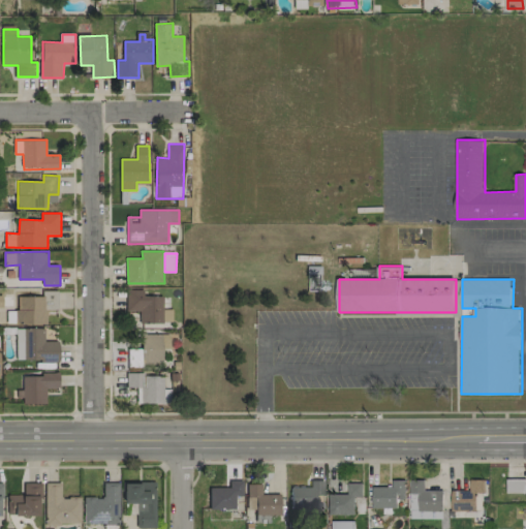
[(164,296),(145,296),(145,290),(127,289),(127,310),(142,311),(142,323),(164,323),(164,296)]
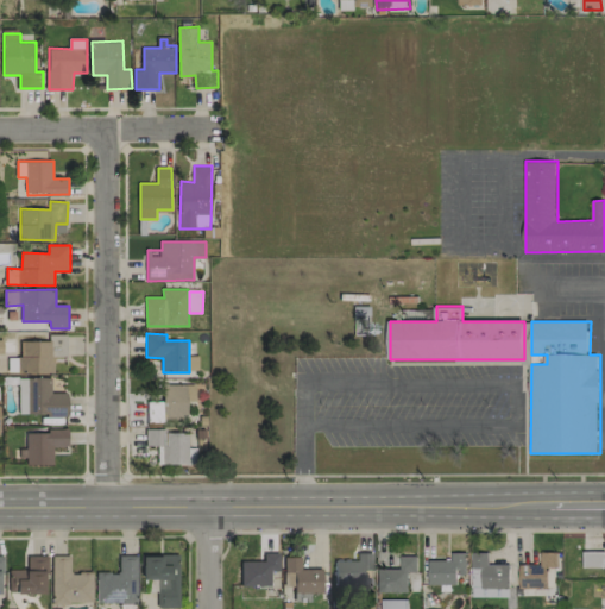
[(51,341),(21,340),(21,372),(56,372),(56,356),(68,356),(69,336),(51,334),(51,341)]
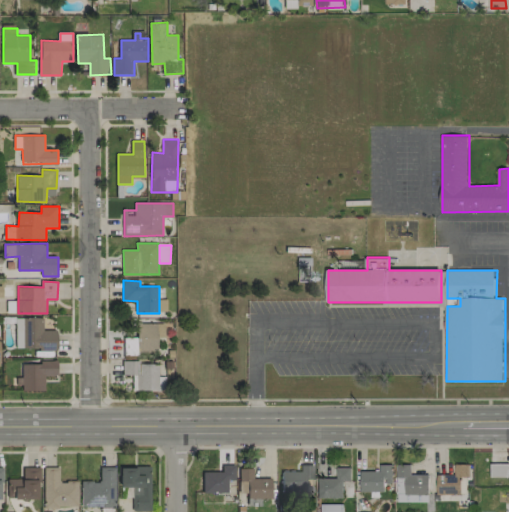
[(58,349),(58,329),(45,330),(45,317),(17,318),(18,349),(58,349)]
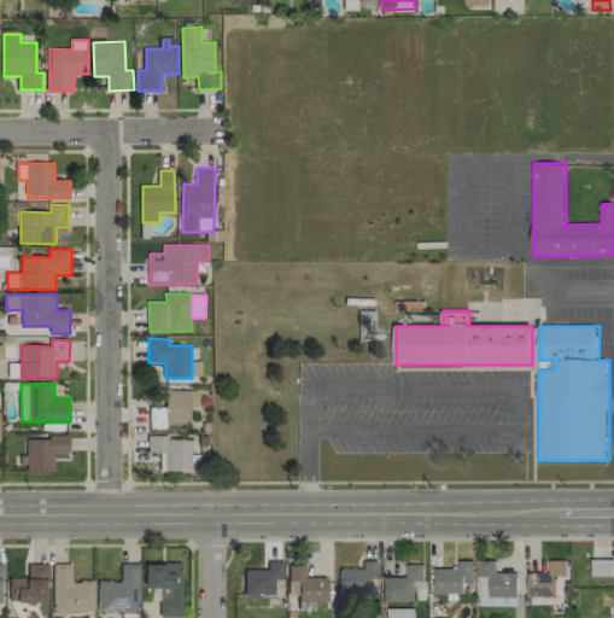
[(200,390),(167,390),(167,408),(152,407),(151,426),(192,427),(192,407),(200,407),(200,390)]
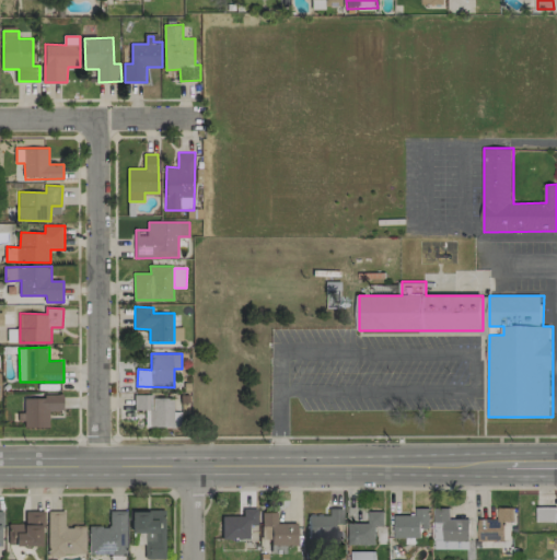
[(50,427),(50,411),(65,411),(64,396),(25,397),(26,412),(23,412),(23,428),(50,427)]
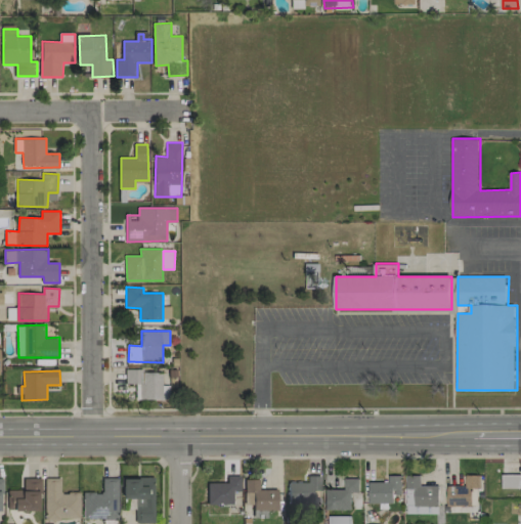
[(127,370),(127,384),(137,383),(137,399),(170,399),(169,387),(164,387),(164,370),(127,370)]
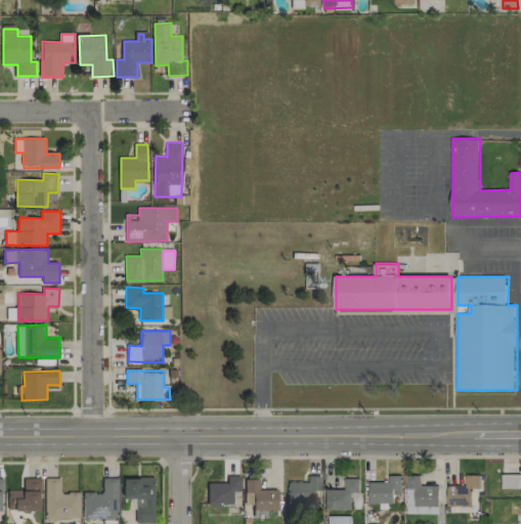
[(209,483),(210,505),(235,504),(235,491),(242,491),(242,475),(228,475),(228,482),(209,483)]
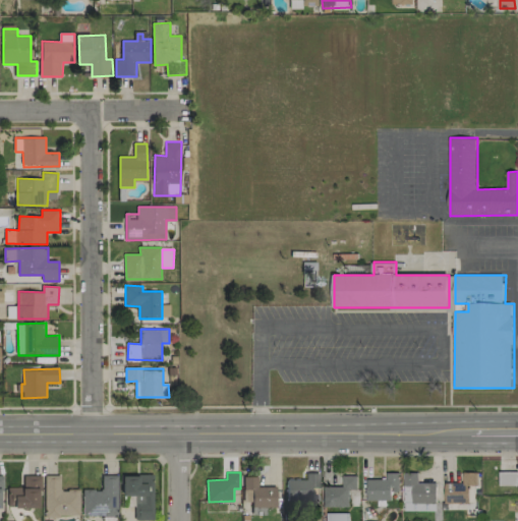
[(321,472),(307,473),(308,479),(288,479),(289,505),(313,505),(312,487),(322,487),(321,472)]
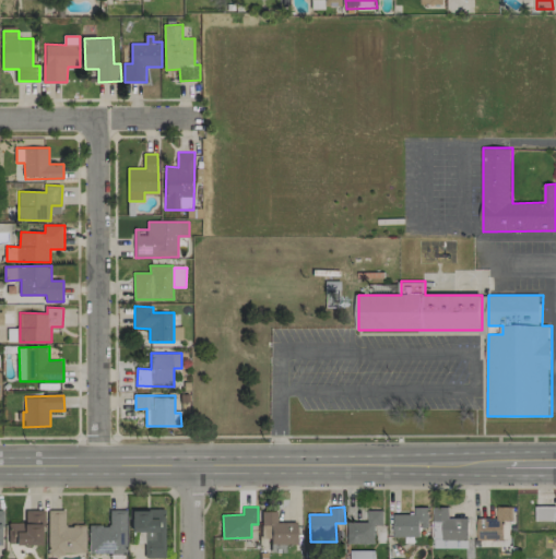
[(397,514),(395,536),(423,537),(423,527),(430,527),(432,507),(417,507),(416,514),(397,514)]
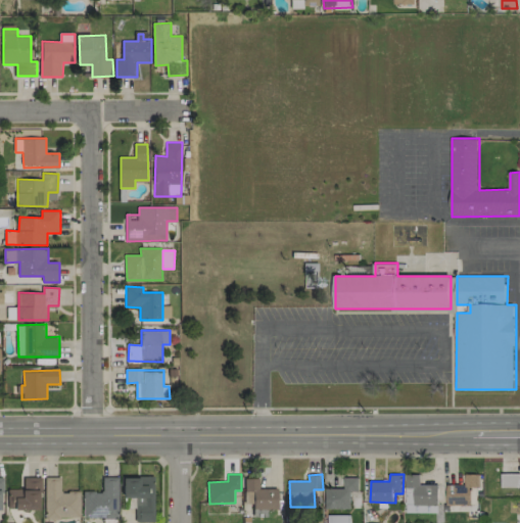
[(439,484),(422,485),(422,474),(408,474),(409,513),(440,512),(439,484)]
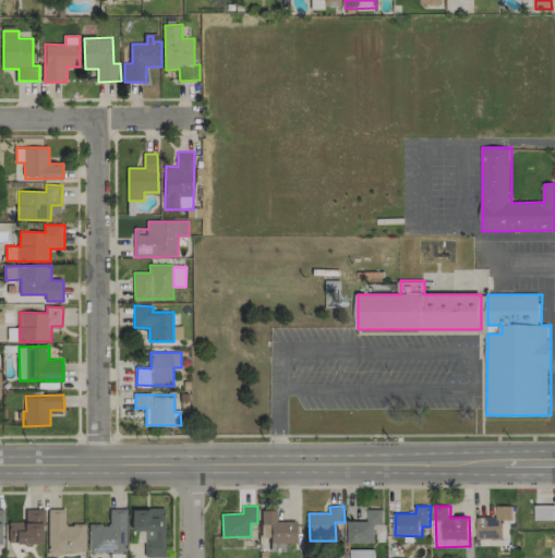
[(479,517),(479,538),(510,538),(510,531),(504,531),(504,521),(514,520),(513,506),(497,506),(497,517),(479,517)]
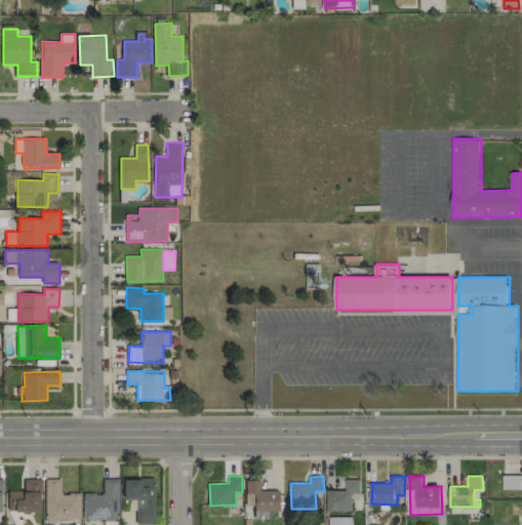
[(521,476),(506,476),(505,489),(521,489),(521,476)]
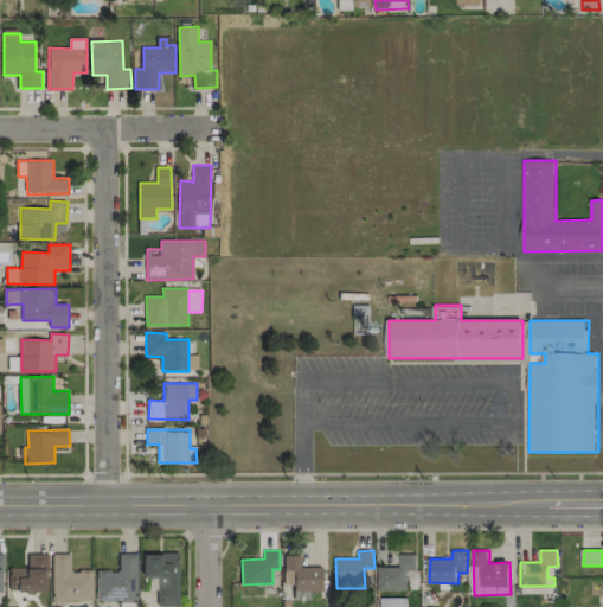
[(145,577),(159,577),(159,606),(181,605),(180,553),(143,554),(145,577)]
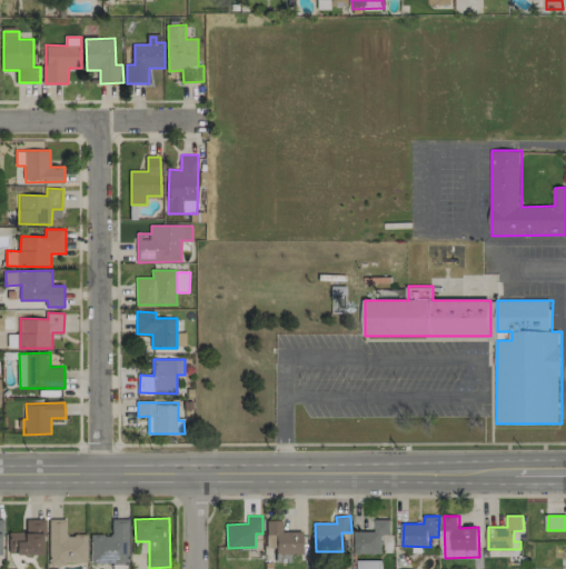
[(45,519),(28,519),(28,532),(10,532),(10,555),(46,553),(45,519)]
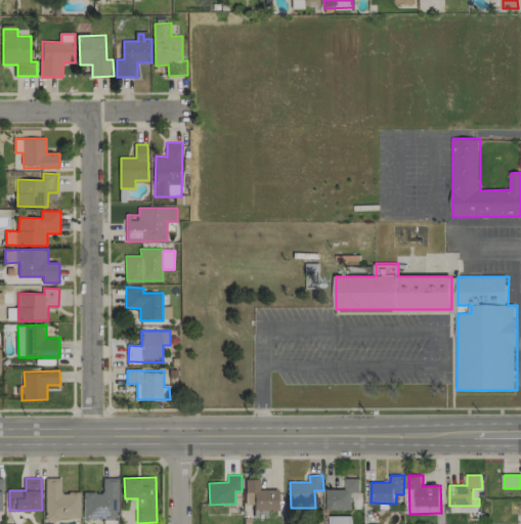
[(46,478),(47,519),(82,519),(82,492),(63,492),(63,478),(46,478)]
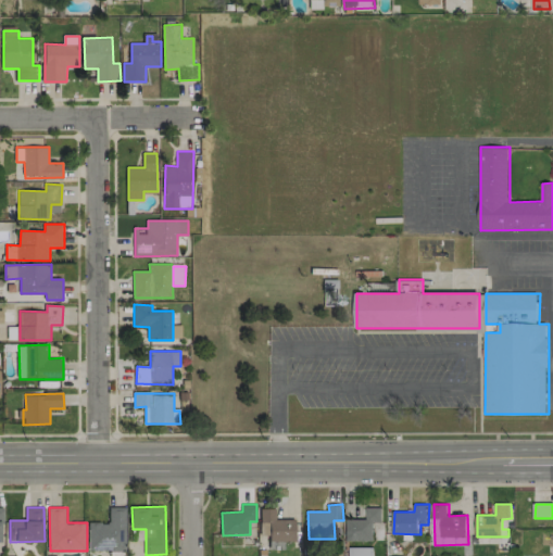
[(111,507),(111,522),(90,522),(90,551),(127,551),(127,507),(111,507)]
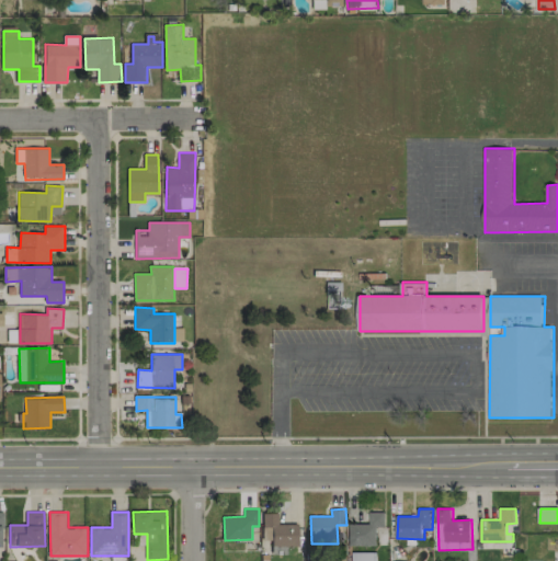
[(352,546),(378,546),(378,527),(386,527),(386,512),(371,512),(371,524),(352,524),(352,546)]
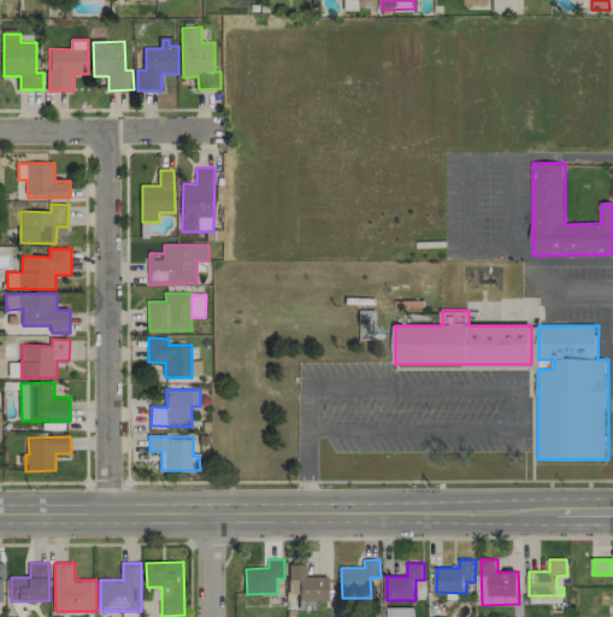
[(307,564),(290,564),(292,594),(300,594),(301,610),(317,609),(317,600),(329,600),(329,576),(307,576),(307,564)]
